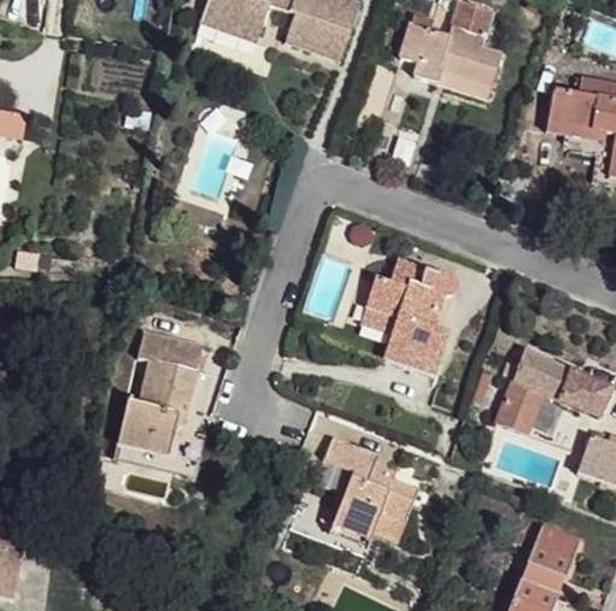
[(205,0),(199,15),(259,35),(263,27),(222,16),(223,7),(207,0),(205,0)]
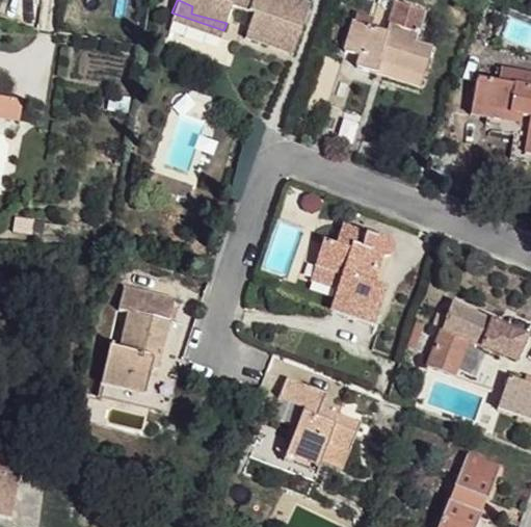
[(179,0),(192,6),(191,14),(227,23),(237,2),(256,9),(248,32),(294,48),(312,2),(306,0),(179,0)]
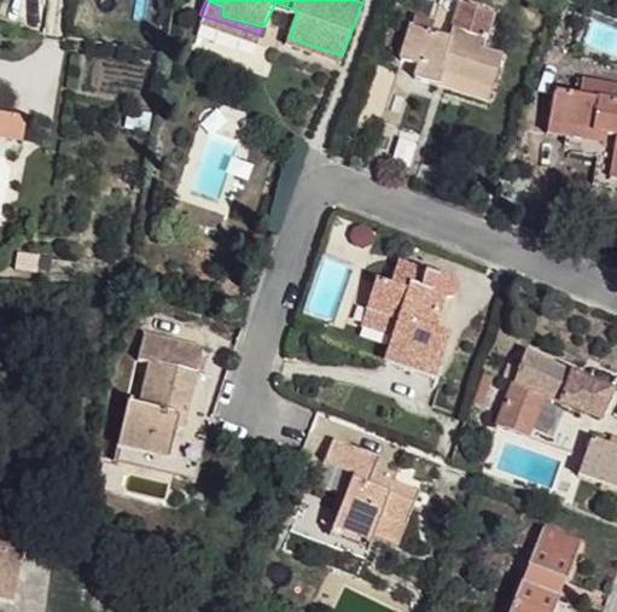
[(461,0),(450,24),(483,34),(493,7),(472,0),(461,0)]
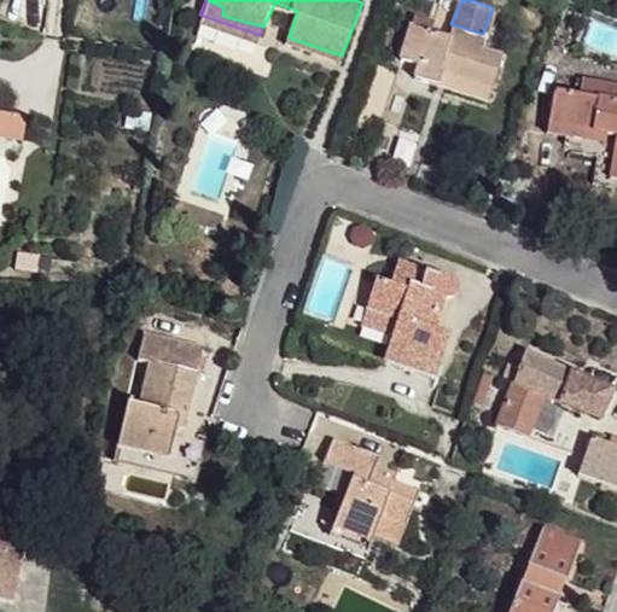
[(414,13),(413,19),(430,25),(431,18),(414,13)]
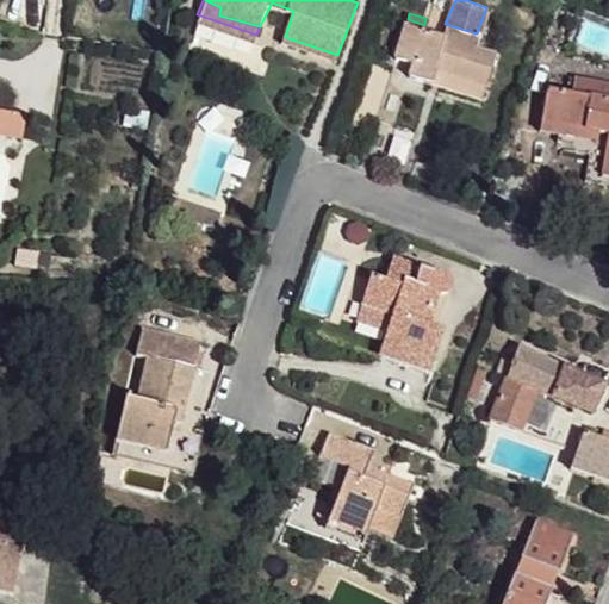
[(408,19),(395,55),(412,61),(433,67),(486,82),(497,51),(473,43),(477,33),(445,24),(441,31),(424,25),(408,19)]
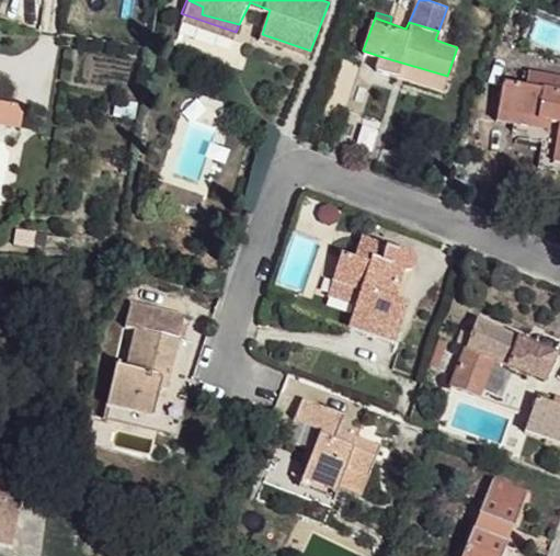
[(398,61),(379,56),(377,65),(393,70),(398,61)]
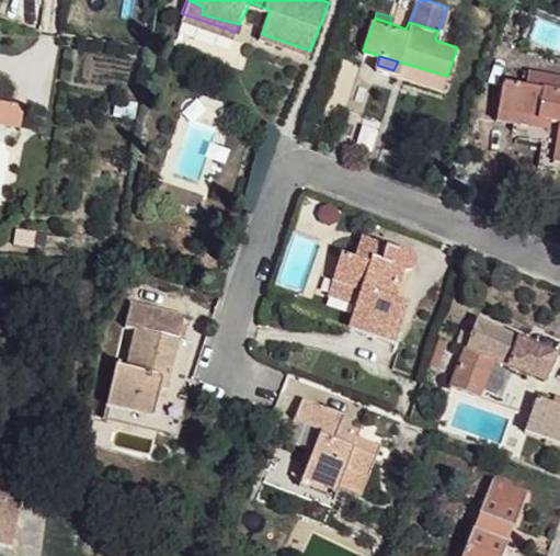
[(398,61),(393,70),(443,87),(447,76),(398,61)]
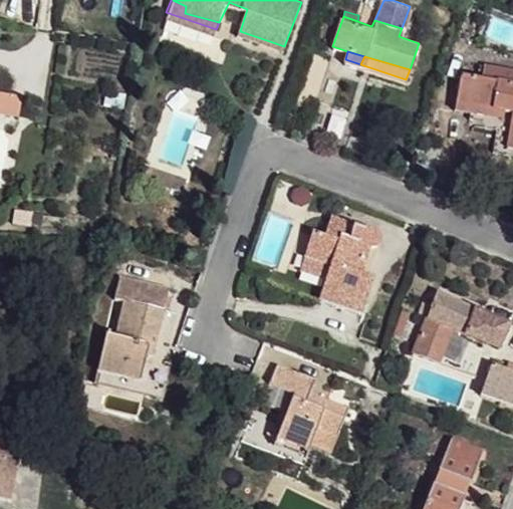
[(460,71),(457,99),(512,107),(508,143),(512,143),(512,66),(488,62),(486,74),(460,71)]
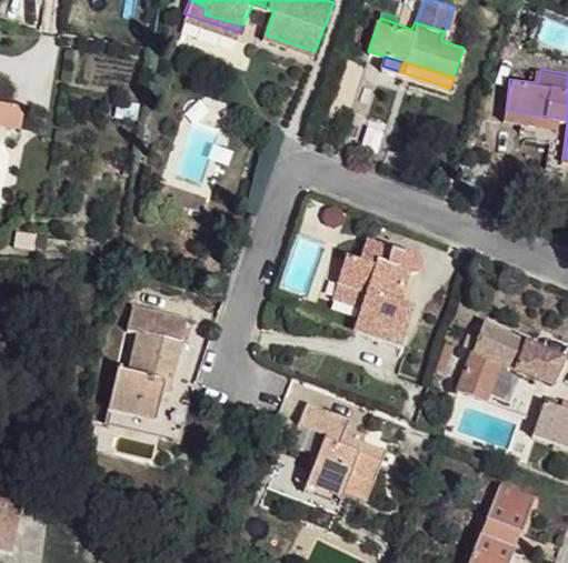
[(0,124),(15,128),(19,107),(0,102),(0,124)]
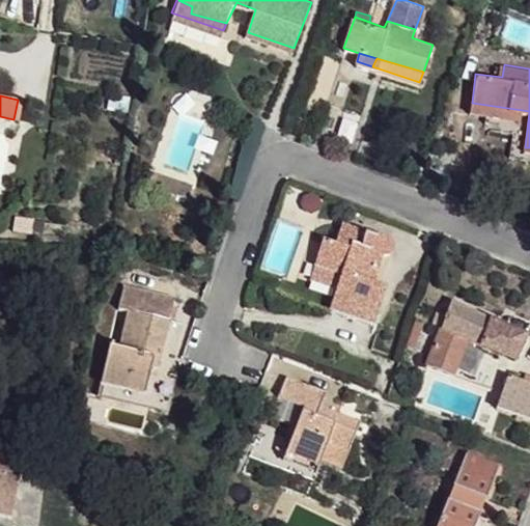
[(472,103),(470,110),(513,117),(510,145),(525,147),(529,111),(472,103)]
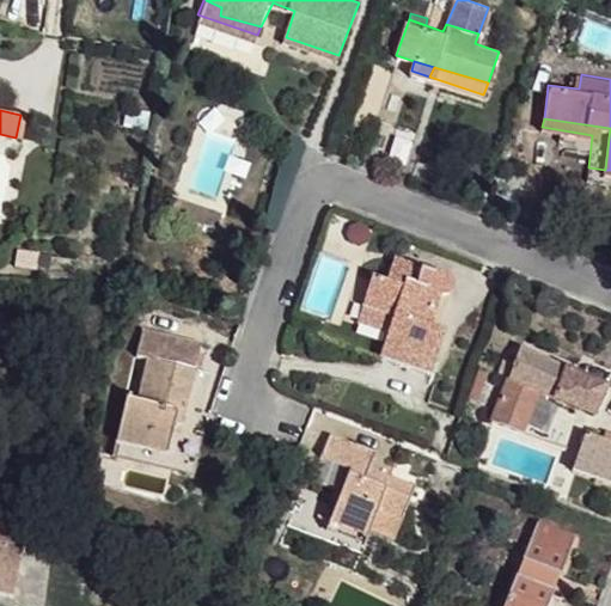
[(221,212),(175,195),(170,209),(217,225),(221,212)]
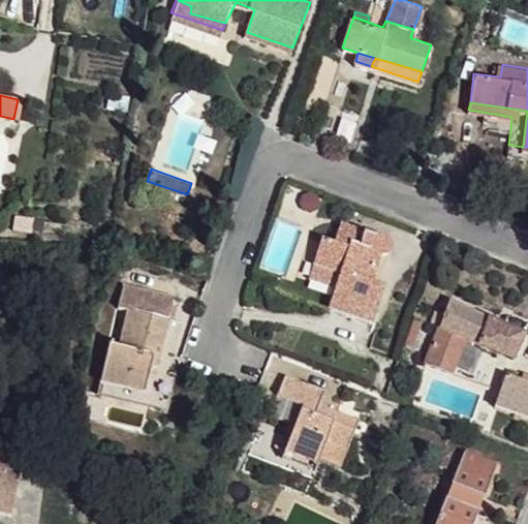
[(322,236),(314,259),(342,271),(337,284),(330,303),(372,317),(384,283),(372,278),(365,275),(368,266),(376,267),(381,254),(390,250),(392,245),(389,237),(342,222),(336,240),(322,236)]
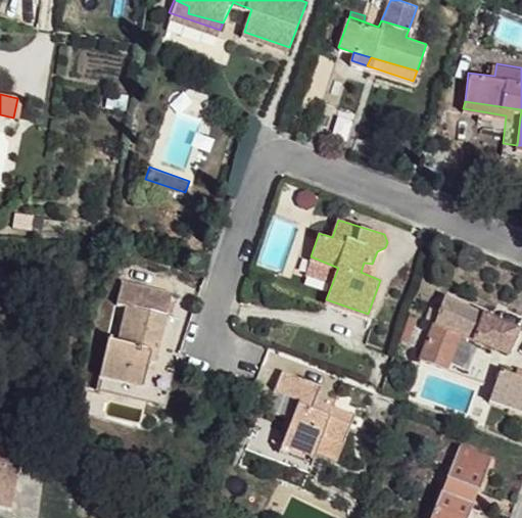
[(311,256),(305,271),(333,281),(338,268),(311,256)]
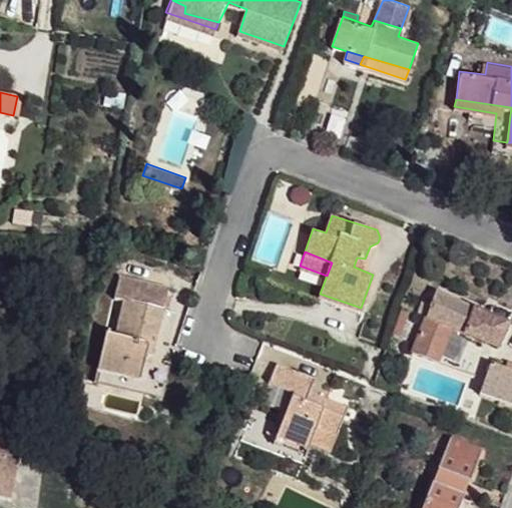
[(357,258),(354,267),(361,270),(365,259),(357,258)]
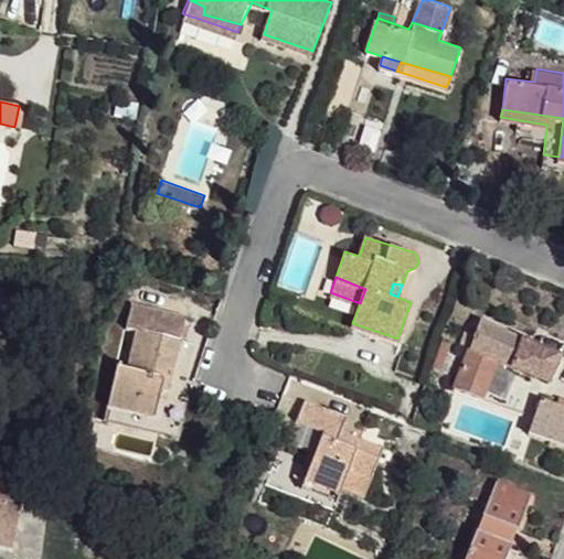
[(134,303),(126,323),(137,325),(178,335),(183,315),(134,303)]
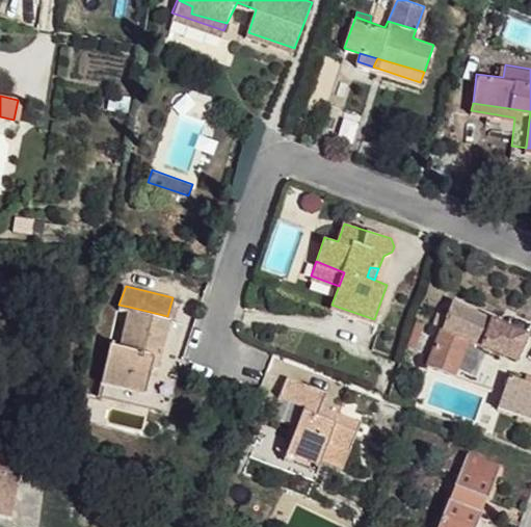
[(452,300),(429,364),(456,374),(472,336),(519,353),(529,328),(452,300)]
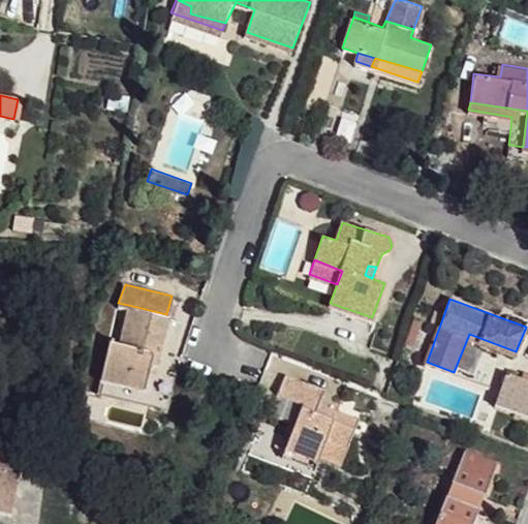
[(107,342),(99,377),(141,388),(147,364),(154,366),(166,314),(128,305),(118,342),(107,342)]
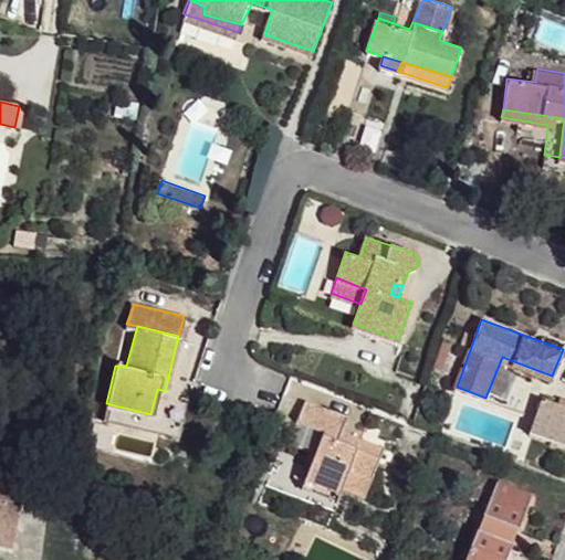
[(150,414),(148,426),(177,434),(186,399),(165,391),(157,389),(150,414)]
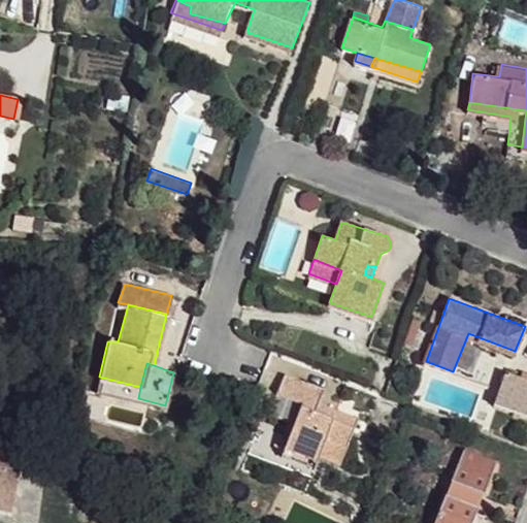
[(526,380),(506,372),(492,414),(526,427),(526,380)]
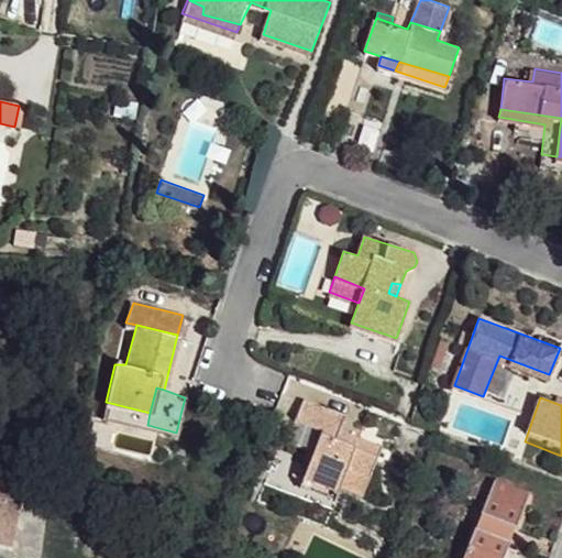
[(301,398),(293,419),(321,430),(312,450),(305,476),(341,491),(344,485),(365,494),(385,450),(359,439),(353,448),(335,438),(339,430),(346,416),(301,398)]
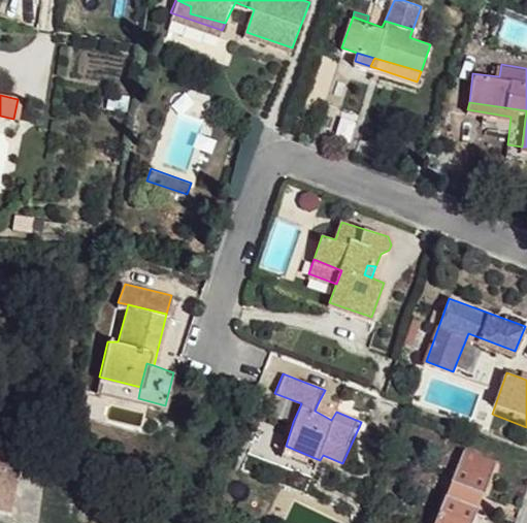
[(99,377),(95,390),(138,398),(140,387),(99,377)]
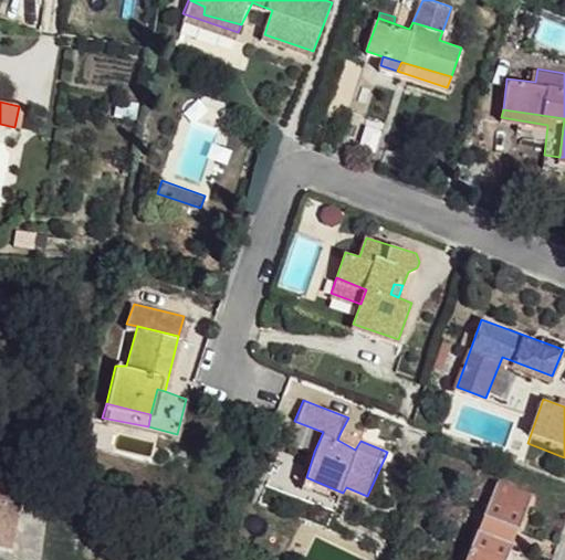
[(294,421),(288,439),(314,452),(323,432),(294,421)]
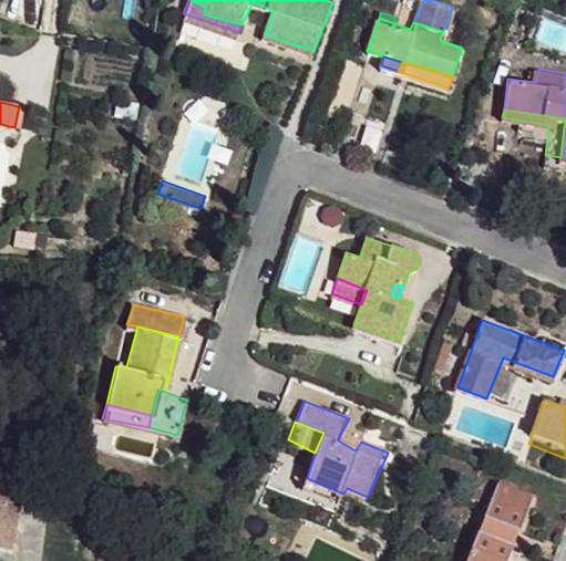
[(341,433),(338,440),(356,450),(361,442),(341,433)]
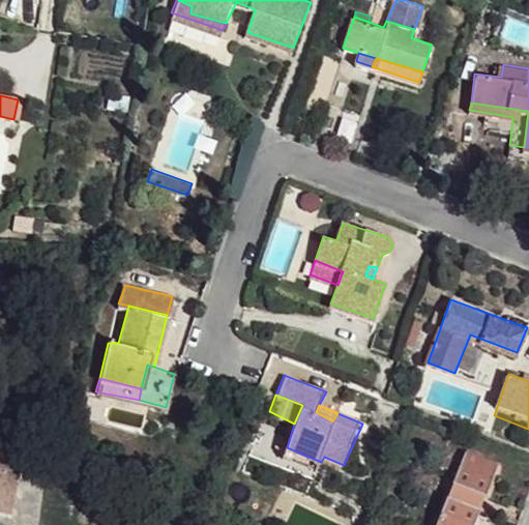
[(287,447),(283,456),(318,469),(320,463),(287,447)]
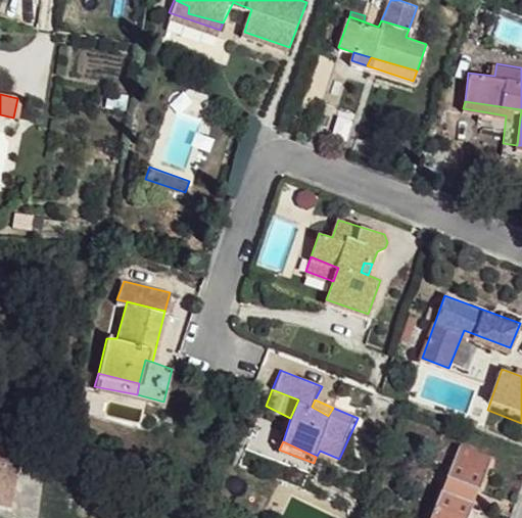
[(455,442),(421,517),(458,517),(486,456),(455,442)]
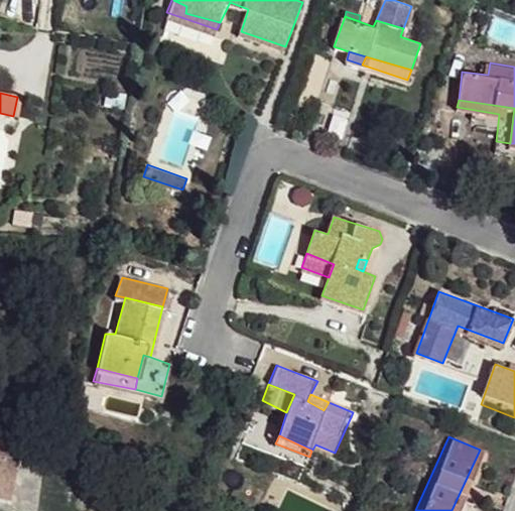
[(0,496),(13,500),(19,471),(23,456),(24,445),(0,438),(0,496)]
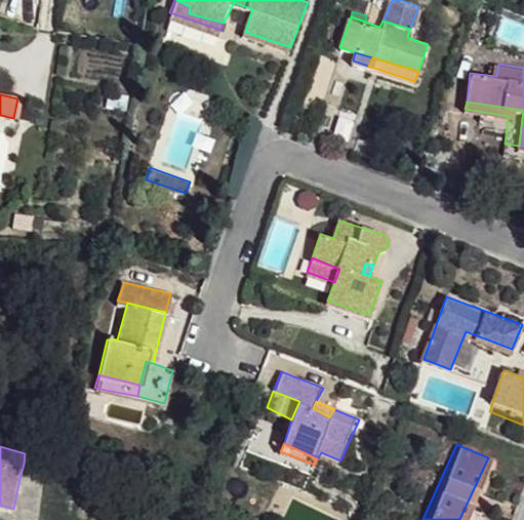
[(432,446),(429,455),(439,458),(442,450),(432,446)]
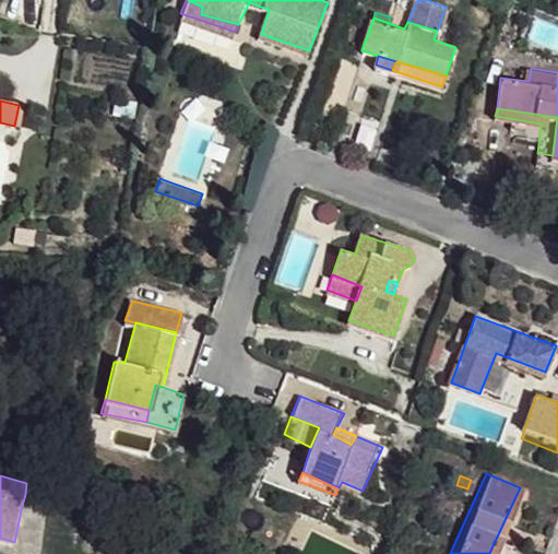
[(25,494),(21,510),(27,514),(32,495),(25,494)]
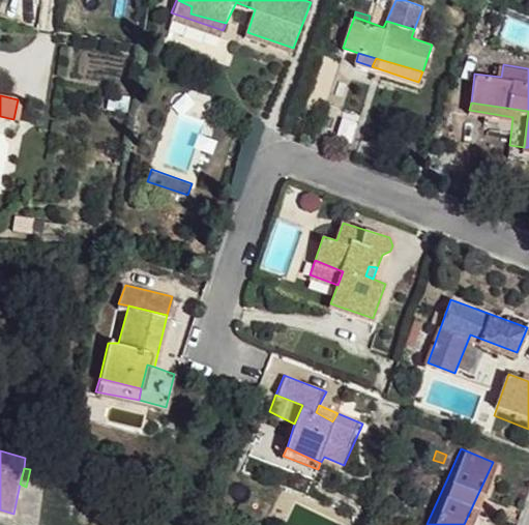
[(30,469),(26,487),(41,489),(46,473),(30,469)]
